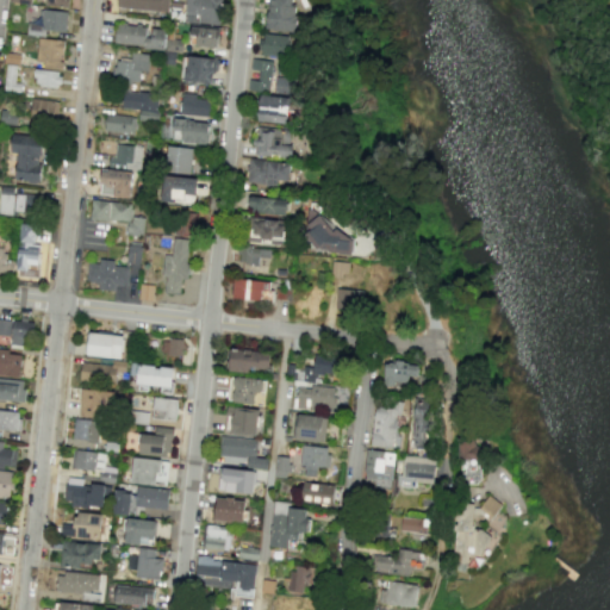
[(117,0),(118,10),(168,11),(168,0),(117,0)]
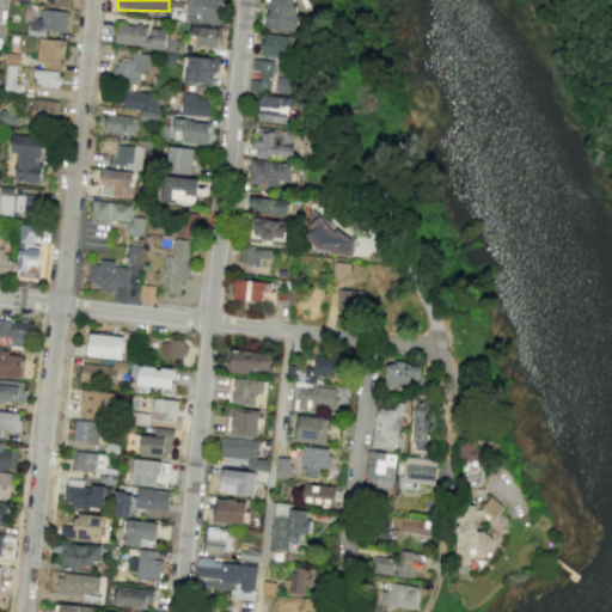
[(221,24),(221,0),(185,0),(184,23),(221,24)]
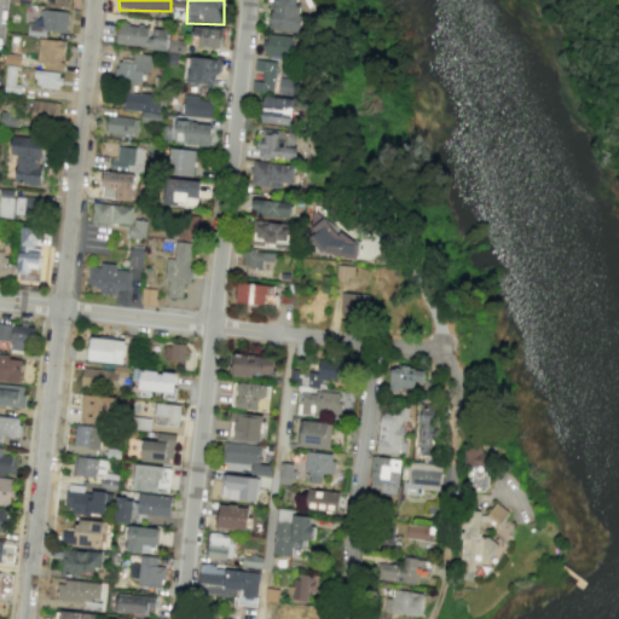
[(296,33),(301,0),(272,0),(268,29),(296,33)]
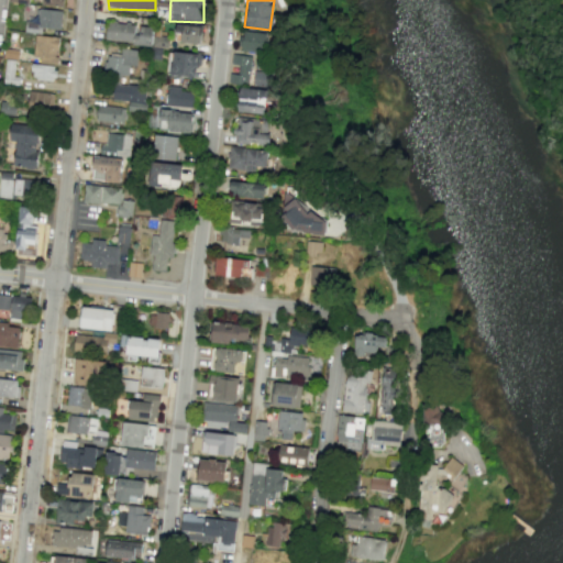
[(61,10),(39,9),(37,29),(61,30),(61,10)]
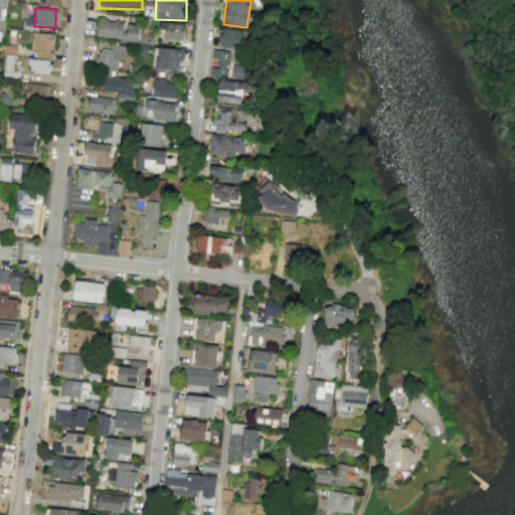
[(97,37),(138,41),(140,25),(127,23),(126,30),(122,30),(123,22),(98,19),(97,37)]
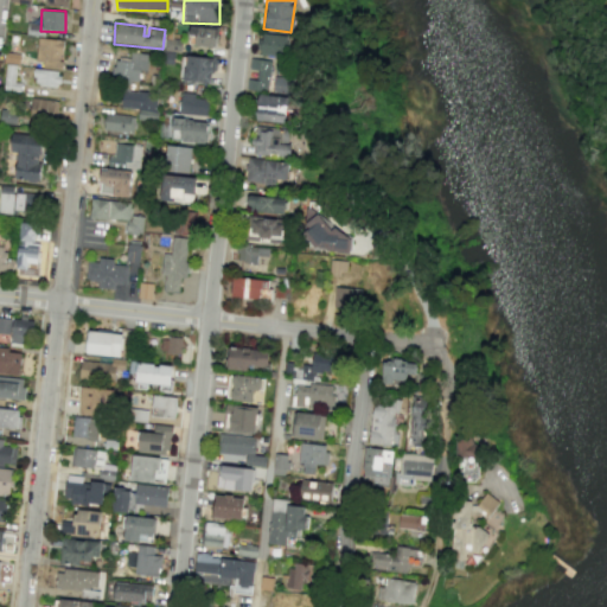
[(189,45),(216,46),(217,27),(190,26),(189,45)]
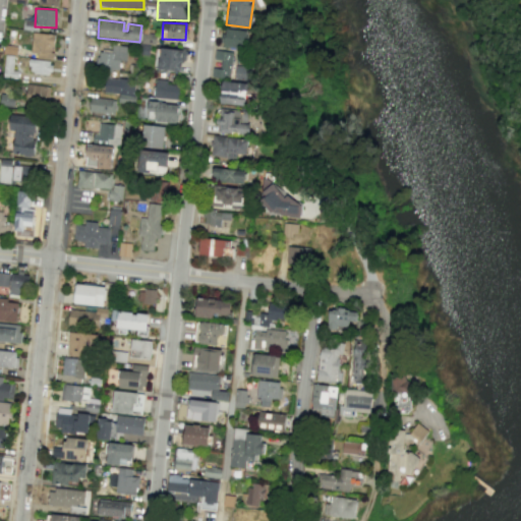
[(243,50),(246,32),(224,27),(221,46),(243,50)]
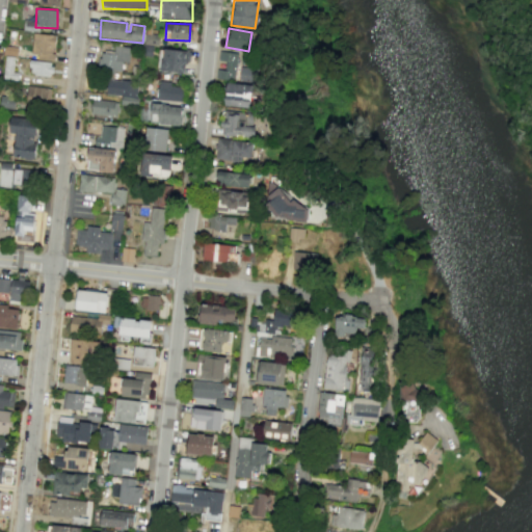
[(53,59),(55,35),(33,33),(30,57),(53,59)]
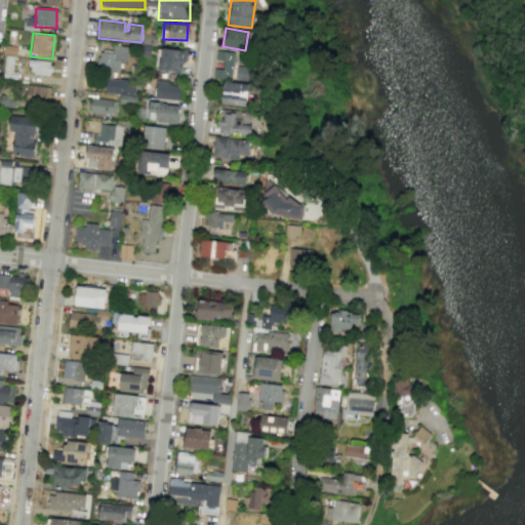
[(98,49),(96,68),(119,70),(120,62),(127,63),(128,47),(113,45),(112,50),(98,49)]
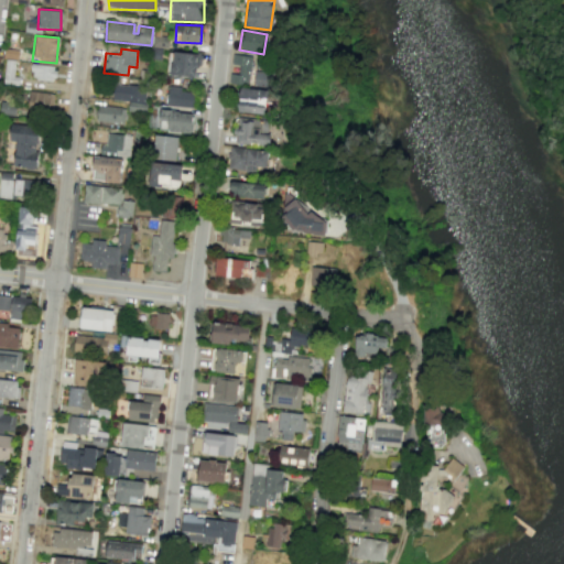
[(196,76),(197,54),(172,52),(171,75),(196,76)]
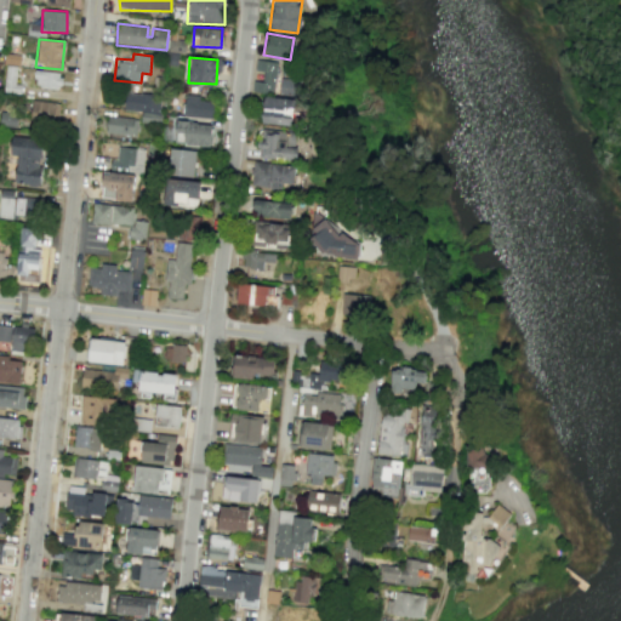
[(263,73),(262,83),(254,81),(252,92),(274,93),(277,62),(256,60),(255,72),(263,73)]
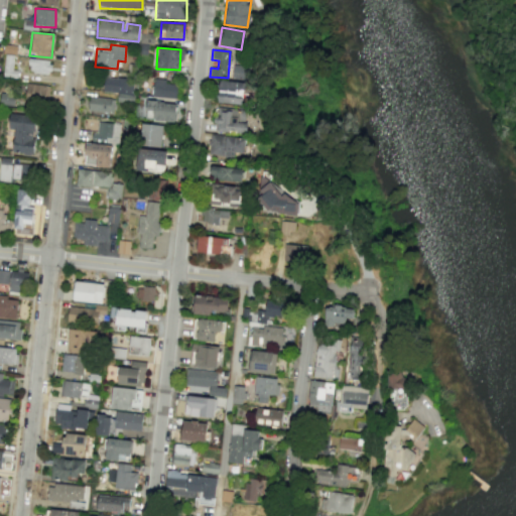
[(50,59),(28,59),(28,73),(50,74),(50,59)]
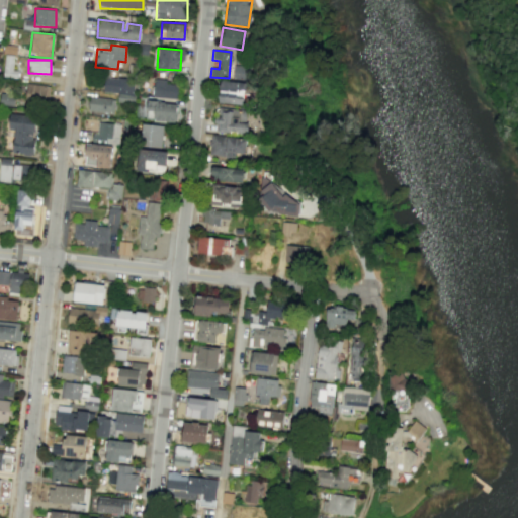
[(250,67),(234,65),(233,78),(249,80),(250,67)]
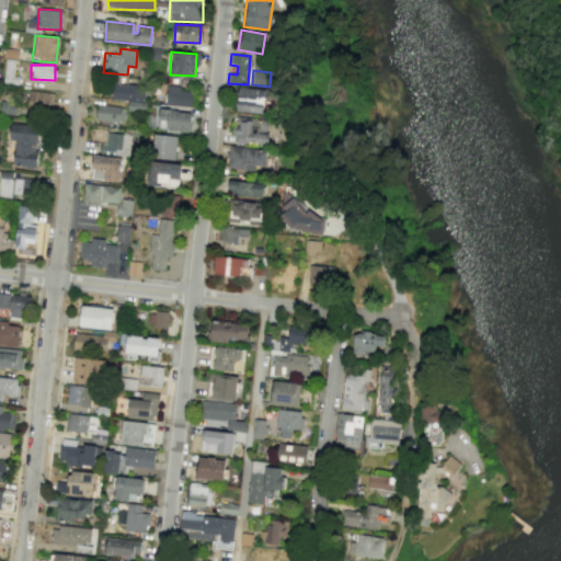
[(128,102),(127,110),(142,112),(146,87),(114,82),(112,99),(128,102)]
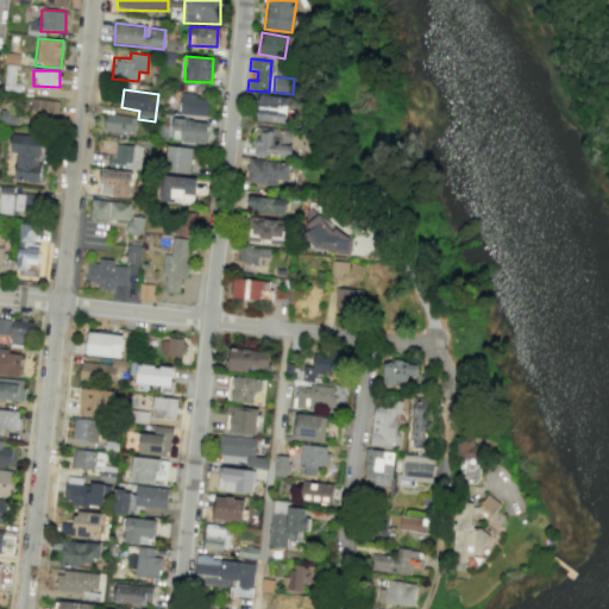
[(209,100),(195,99),(195,94),(181,93),(180,114),(208,115),(209,100)]
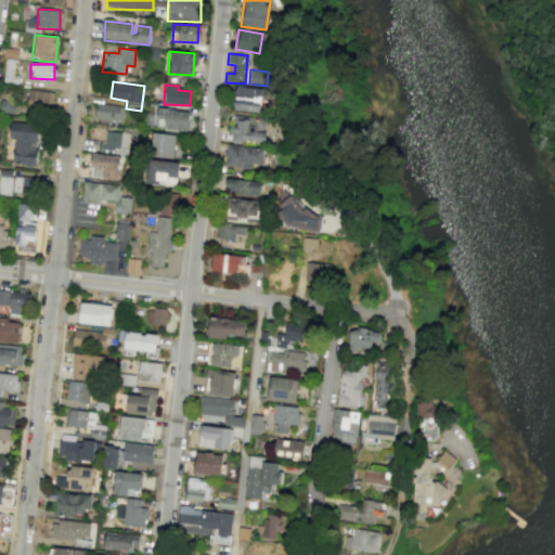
[(263,89),(236,86),(232,110),(260,113),(263,89)]
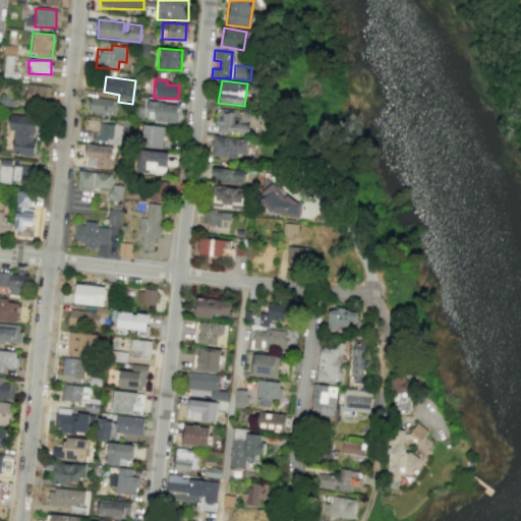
[(48,102),(50,87),(27,83),(25,100),(48,102)]
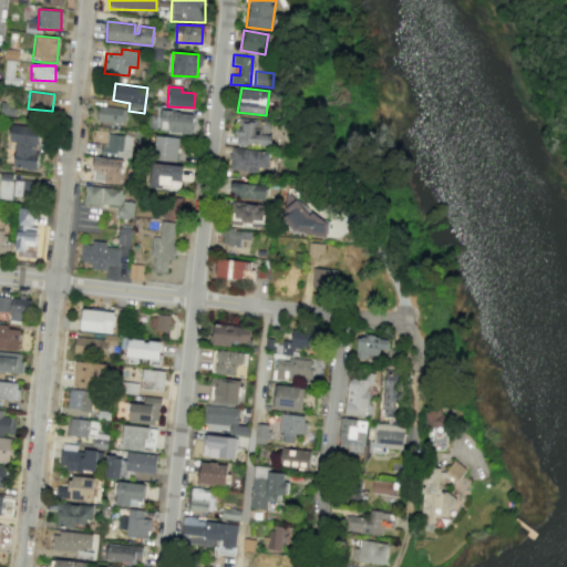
[(96,121),(124,125),(125,109),(99,105),(96,121)]
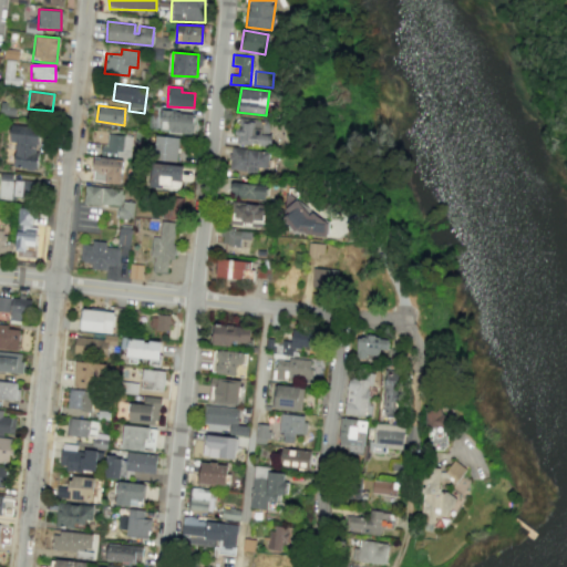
[(193,132),(193,112),(157,112),(157,132),(193,132)]
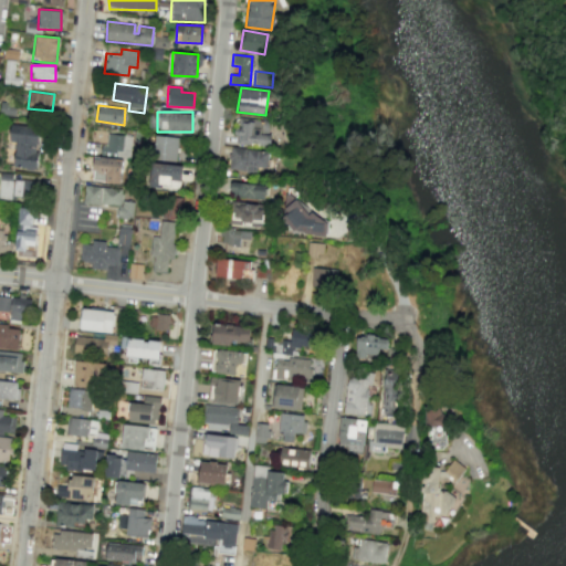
[(270,145),(270,121),(237,119),(237,144),(270,145)]
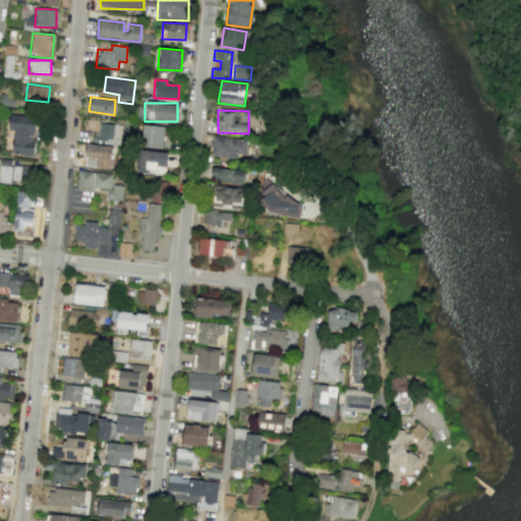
[(34,156),(36,116),(10,115),(9,130),(14,130),(12,155),(34,156)]
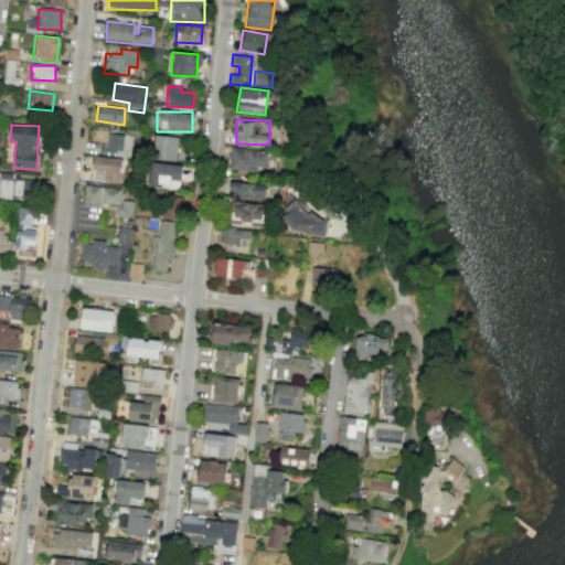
[(104,153),(130,155),(130,135),(104,134),(104,153)]
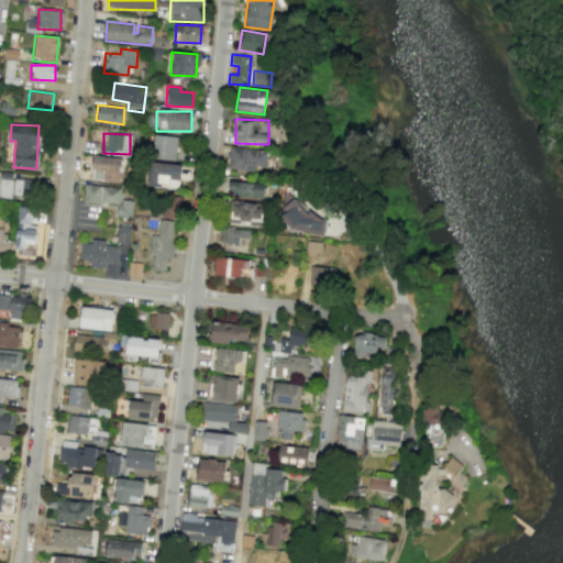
[(176,159),(176,136),(154,135),(153,158),(176,159)]
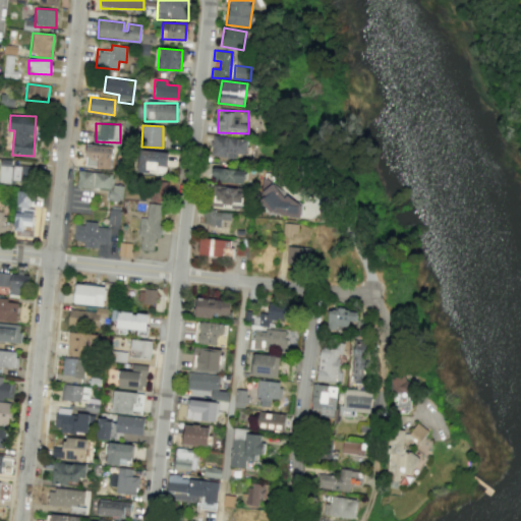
[(235,154),(246,155),(248,140),(212,135),(209,156),(235,159),(235,154)]
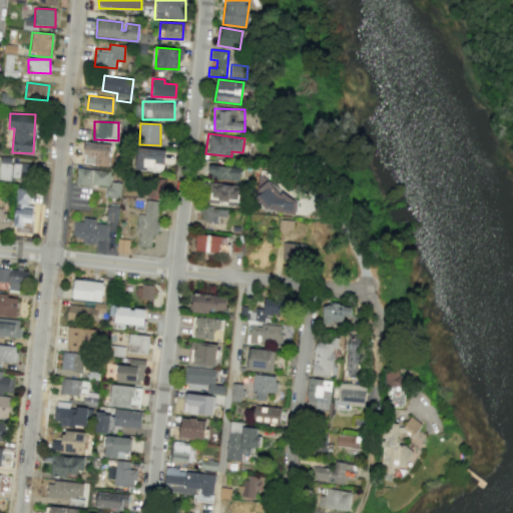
[(85,141),(83,162),(109,166),(112,145),(85,141)]
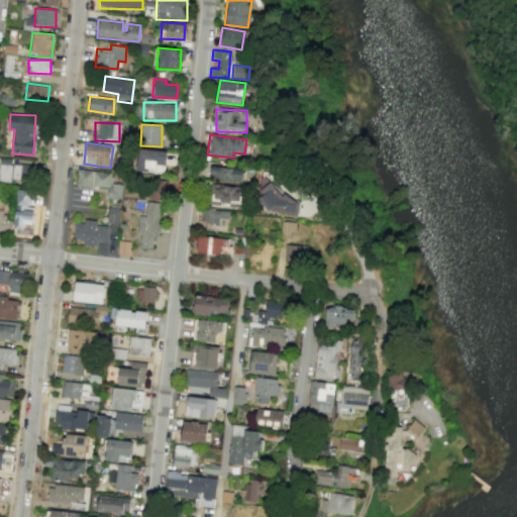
[(167,150),(137,148),(135,171),(165,173),(167,150)]
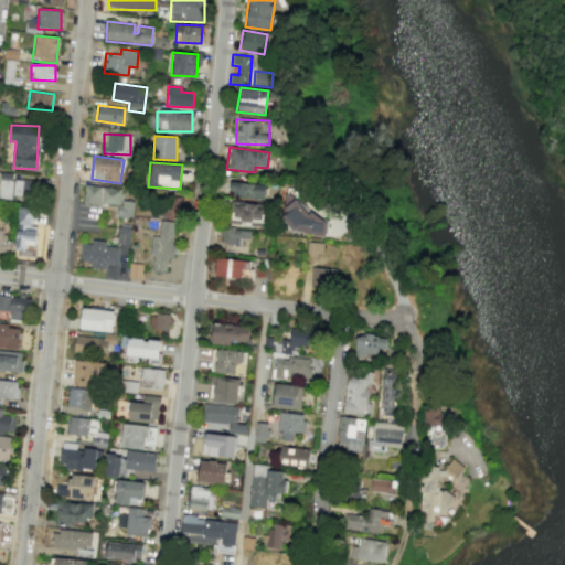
[(0,199),(35,200),(36,181),(12,180),(12,173),(0,172),(0,199)]
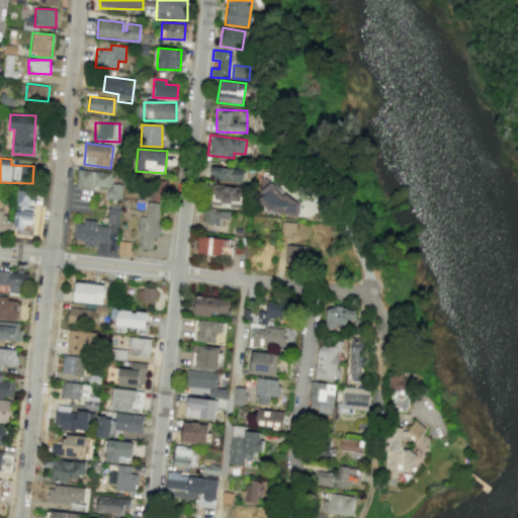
[(242,182),(243,168),(210,167),(210,181),(242,182)]
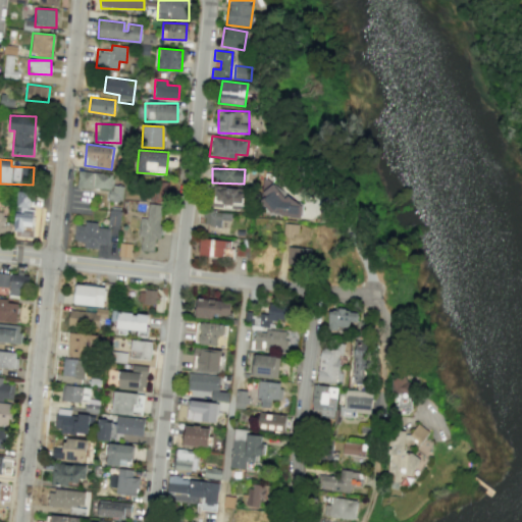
[(76,188),(109,190),(108,200),(121,201),(122,187),(111,186),(112,173),(77,171),(76,188)]
